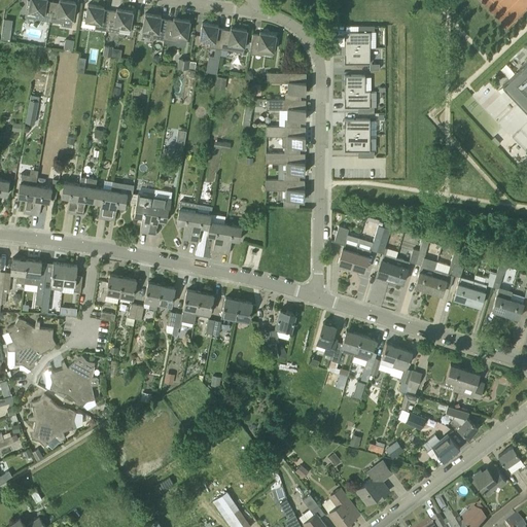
[(37,20),(49,22),(53,1),(46,1),(46,0),(29,0),(30,1),(28,0),(26,8),(29,9),(28,11),(38,13),(37,20)]
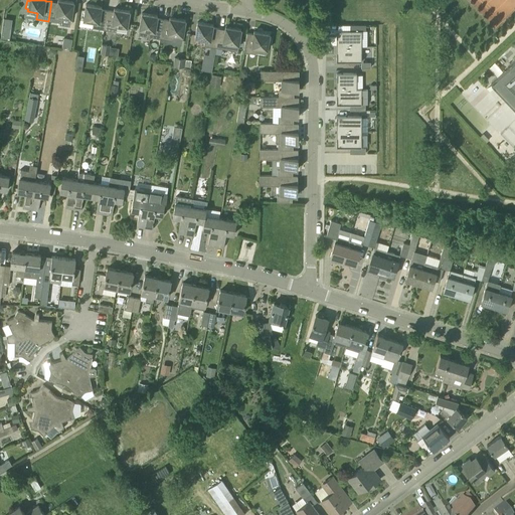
[(57,0),(57,2),(51,1),(48,21),(60,22),(61,16),(71,18),(73,2),(59,0),(57,0)]
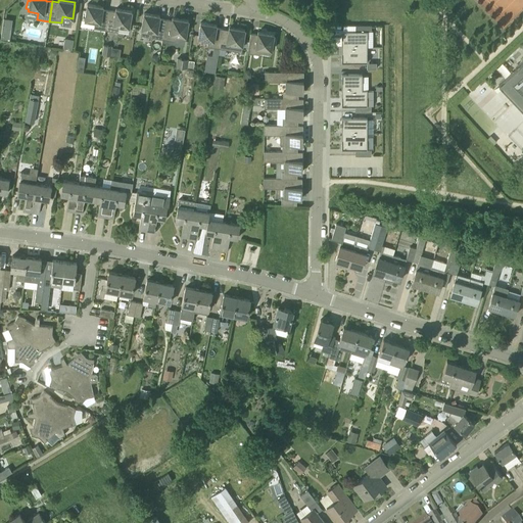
[(106,31),(109,11),(103,10),(103,7),(87,4),(85,20),(95,22),(94,29),(106,31)]
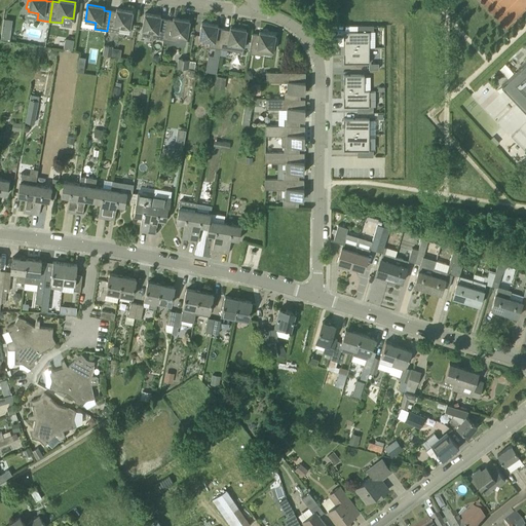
[(133,11),(124,10),(116,9),(116,11),(110,11),(107,31),(128,34),(133,11)]
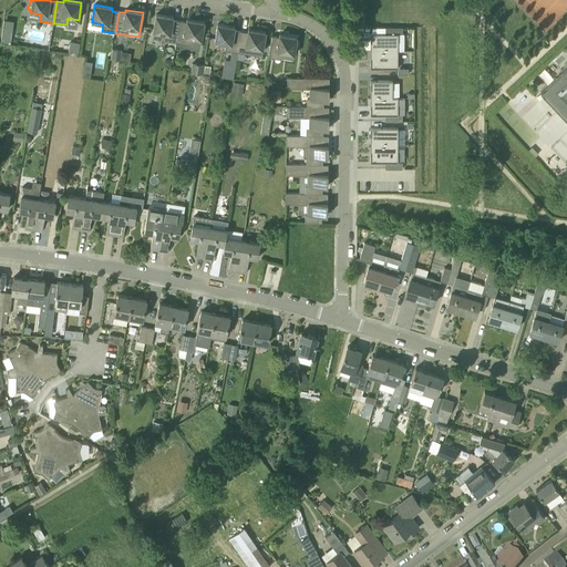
[(164,34),(163,41),(176,43),(179,21),(173,21),(174,18),(156,14),(153,32),(164,34)]
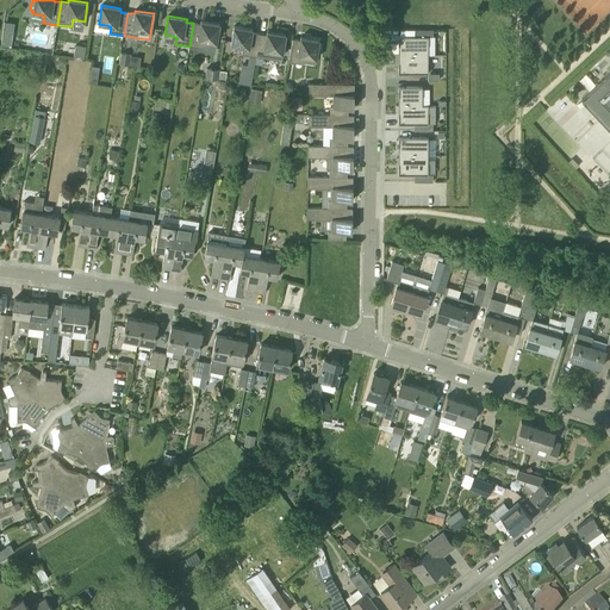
[(200,24),(193,23),(190,47),(204,48),(205,41),(217,43),(219,24),(201,22),(200,24)]
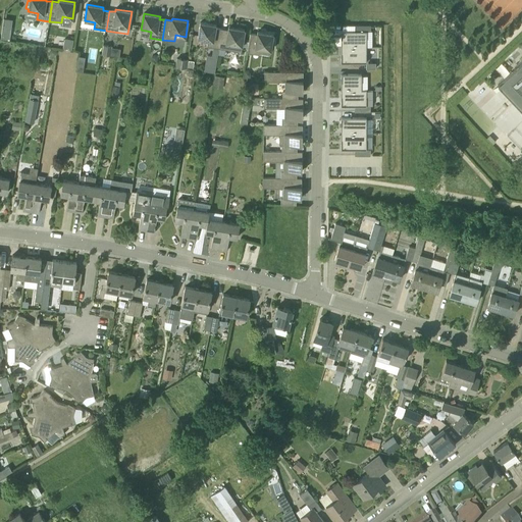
[(200,22),(198,39),(208,41),(207,47),(213,48),(212,56),(207,55),(204,71),(215,73),(218,49),(222,29),(216,28),(216,25),(200,22)]
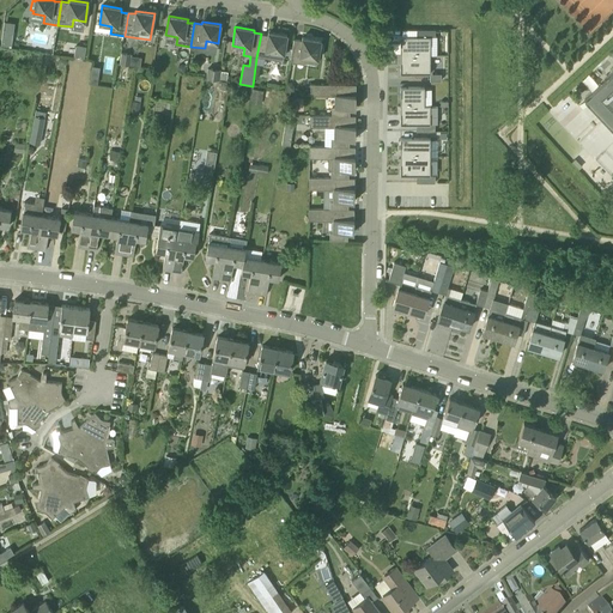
[(12,46),(13,32),(2,31),(1,44),(12,46)]
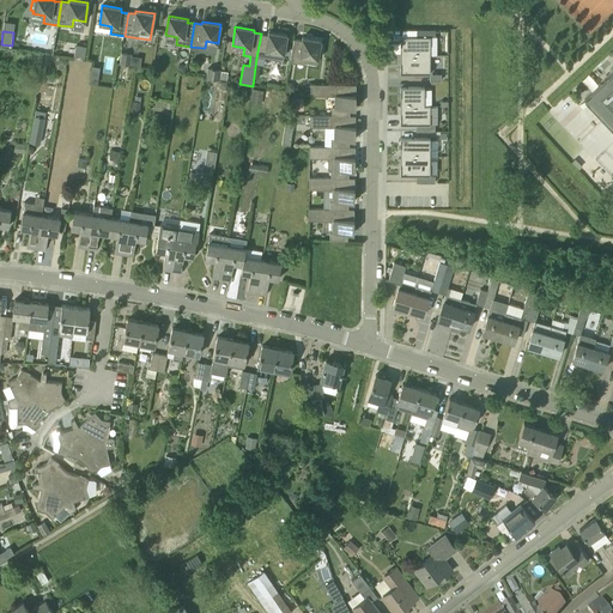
[(268,35),(261,34),(256,58),(283,61),(287,35),(268,32),(268,35)]
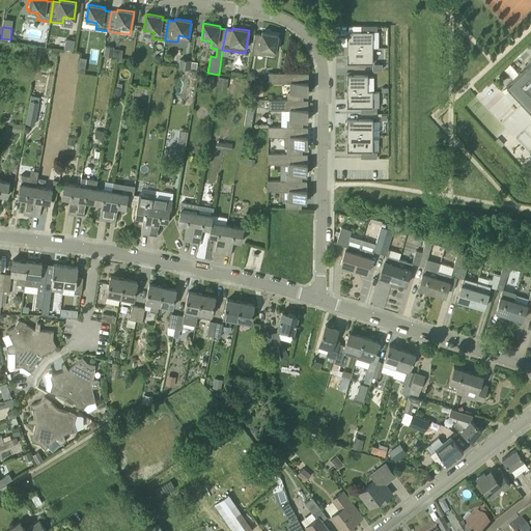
[(261,35),(254,34),(251,54),(264,56),(264,54),(275,56),(276,49),(278,50),(280,40),(277,40),(278,35),(261,32),(261,35)]
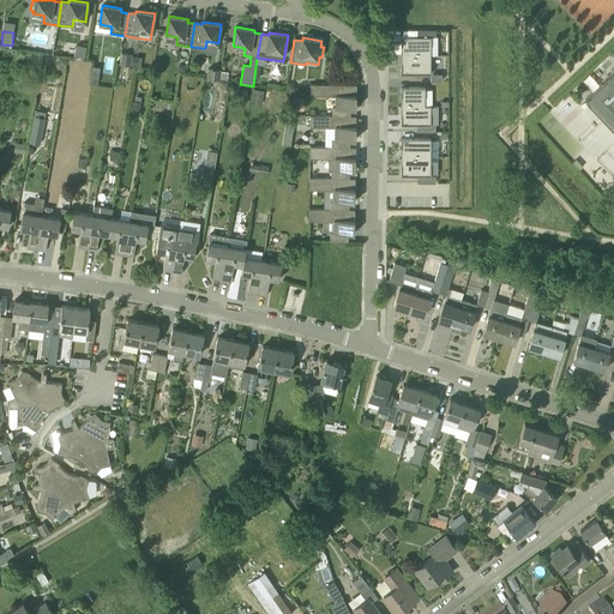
[(402,38),(402,56),(425,56),(425,38),(402,38)]
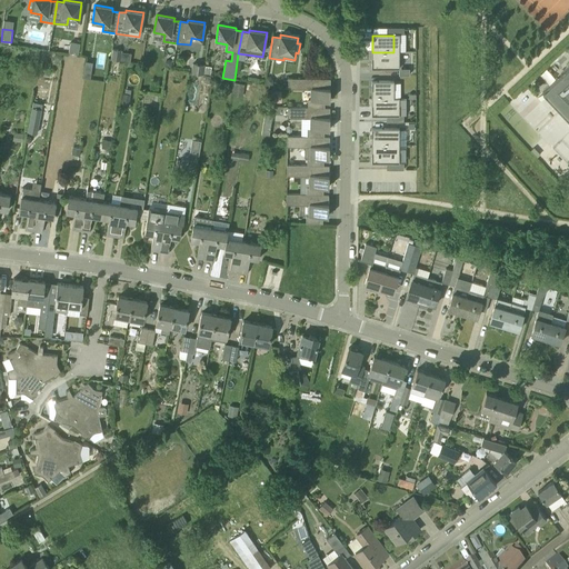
[(71,41),(69,52),(78,55),(80,43),(71,41)]
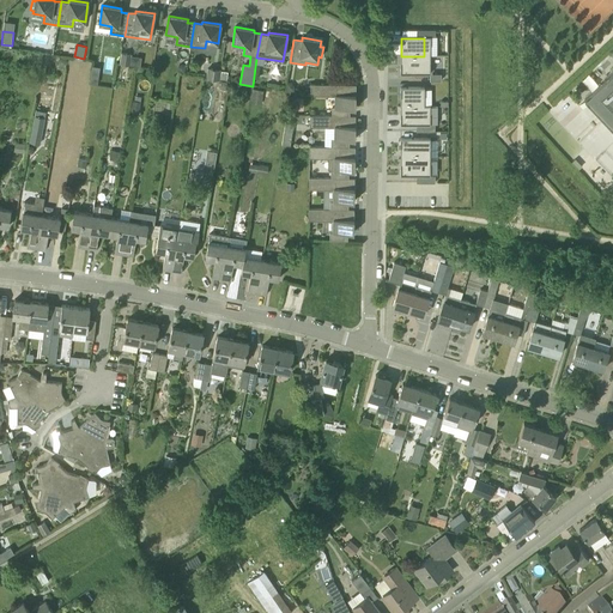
[(122,53),(120,64),(129,65),(132,55),(122,53)]
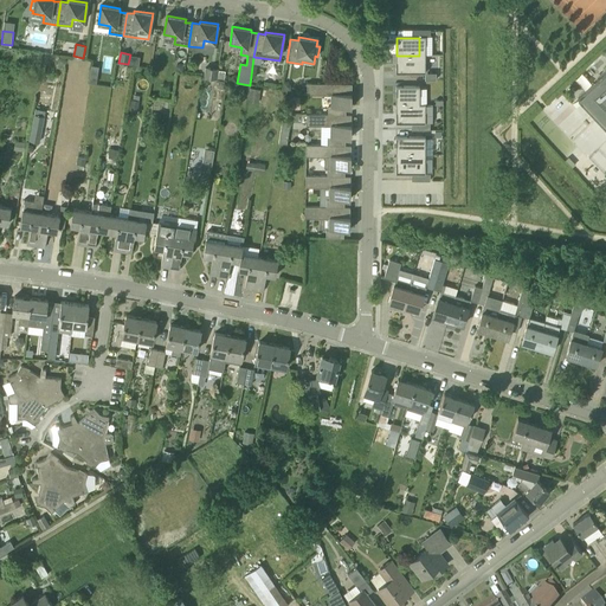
[(397,56),(397,75),(420,75),(419,56),(397,56)]
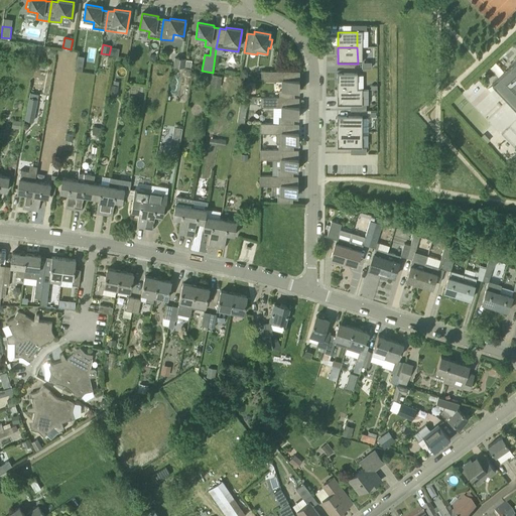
[(175,57),(174,66),(184,67),(185,58),(175,57)]
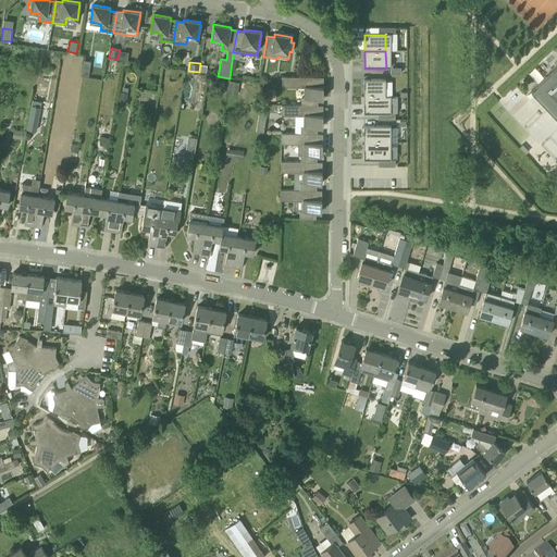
[(556,65),(531,90),(532,91),(535,95),(542,102),(543,103),(545,104),(546,107),(548,108),(549,110),(556,118),(556,65)]
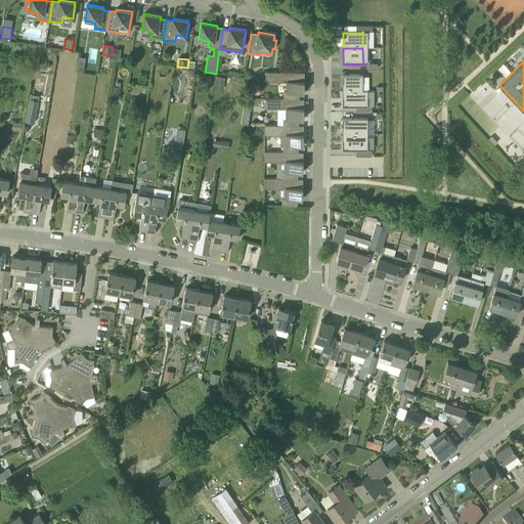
[(299,99),(299,93),(304,93),(304,73),(265,72),(265,82),(287,83),(287,92),(284,92),(284,99),(299,99)]
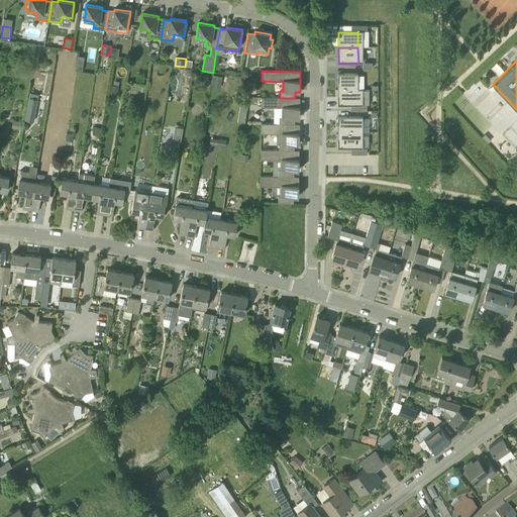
[(220,88),(222,77),(213,75),(211,87),(220,88)]
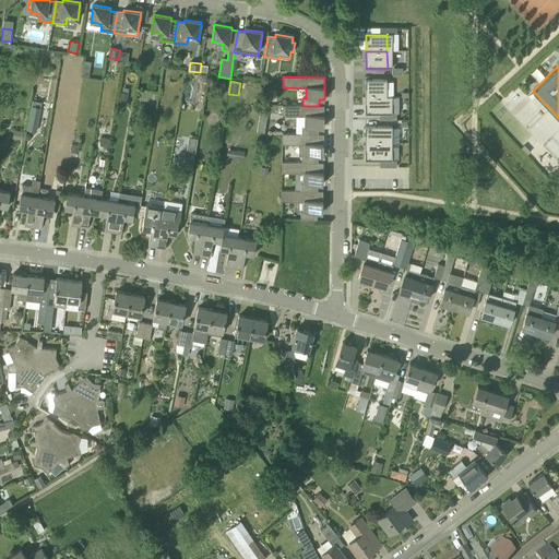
[(366,81),(366,98),(388,98),(387,81),(366,81)]
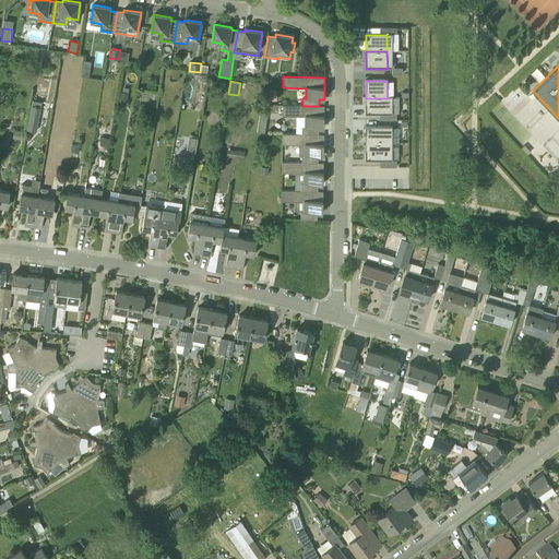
[(128,93),(129,88),(123,87),(122,92),(120,92),(118,103),(127,105),(129,93),(128,93)]
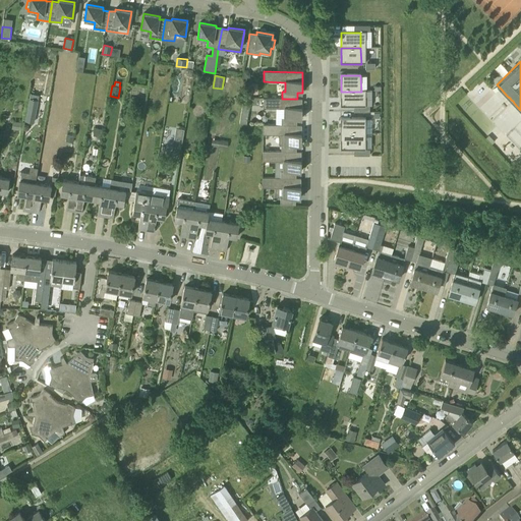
[(361,92),(341,92),(341,107),(361,107),(361,92)]
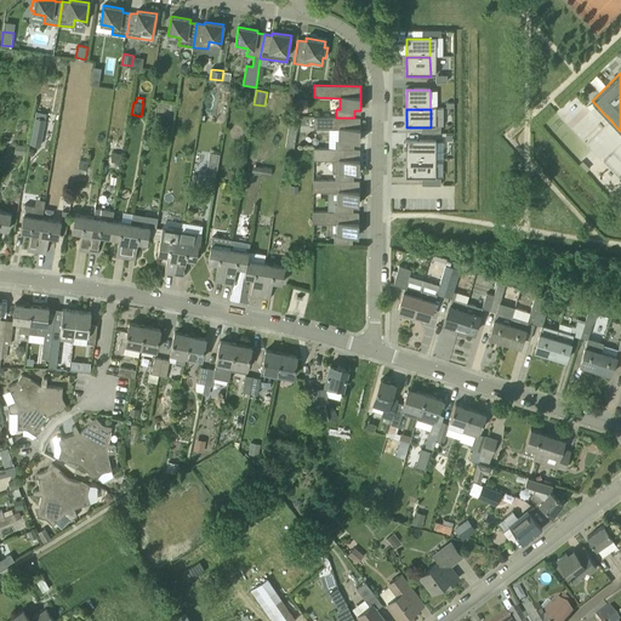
[(35,117),(30,144),(40,147),(45,119),(35,117)]
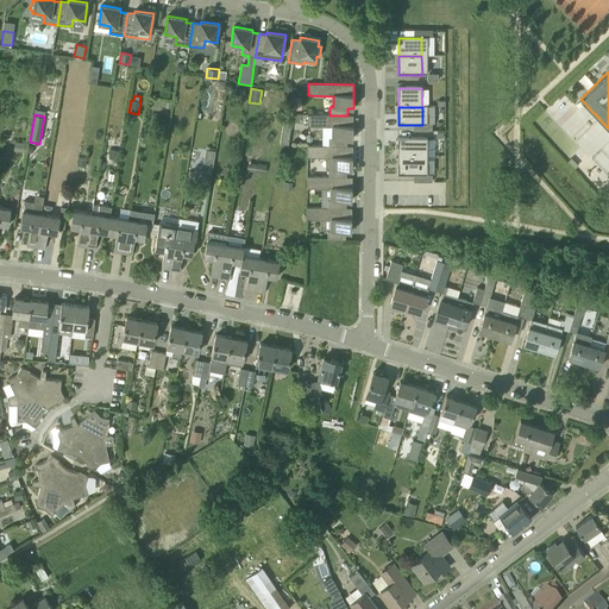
[(308,114),(308,126),(322,126),(332,126),(332,138),(330,138),(330,139),(330,146),(347,146),(347,139),(353,139),(353,115),(347,115),(330,115),(308,114)]
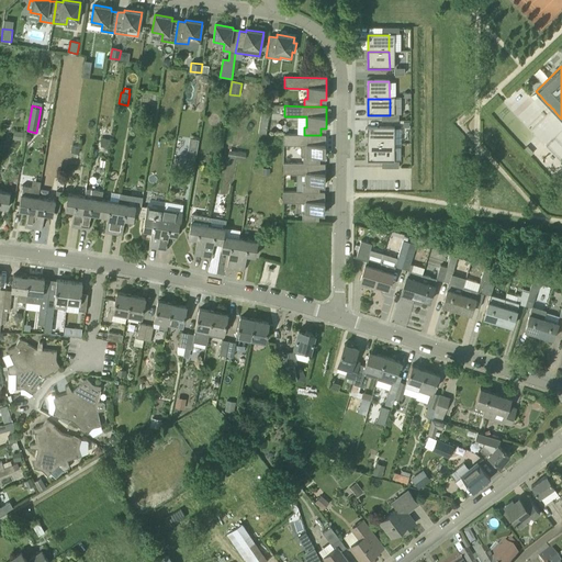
[(258,133),(266,134),(269,113),(261,112),(258,133)]
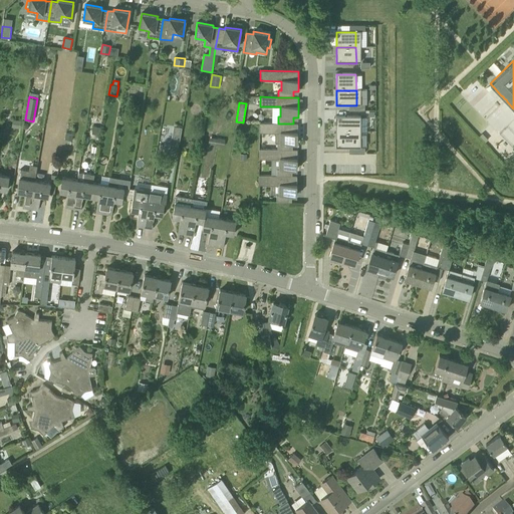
[(336,117),(336,133),(355,133),(355,117),(336,117)]
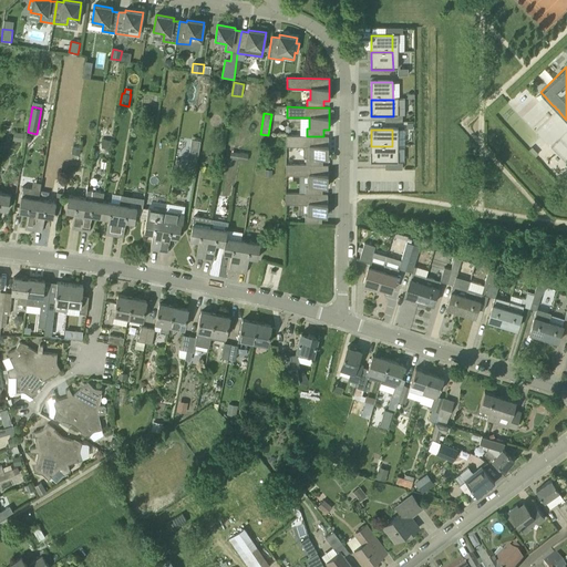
[(22,142),(23,133),(14,132),(12,140),(22,142)]
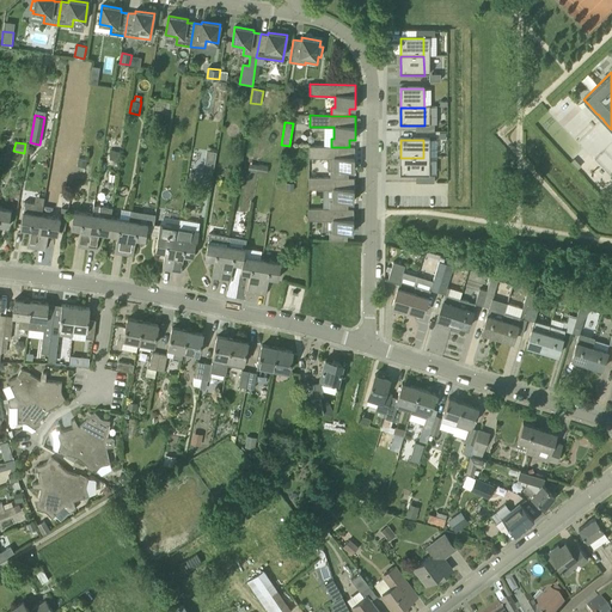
[(355,147),(349,147),(331,147),(324,146),(310,146),(308,158),(328,159),(328,170),(330,170),(330,178),(348,178),(348,171),(354,171),(355,147)]
